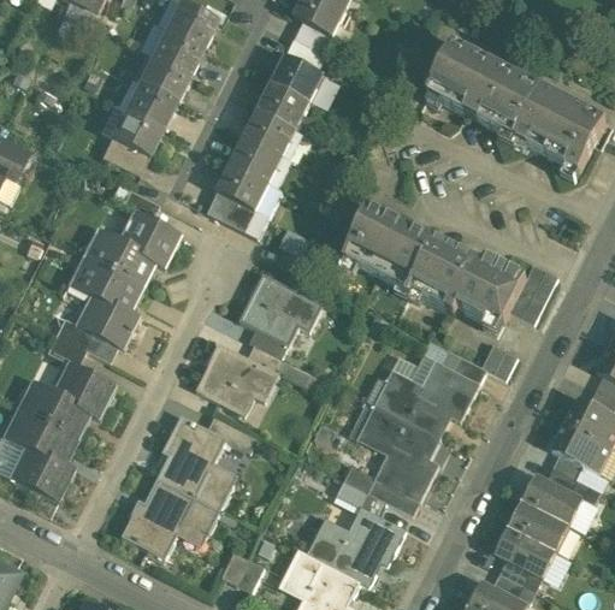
[(67,0),(67,1),(95,16),(104,0),(67,0)]
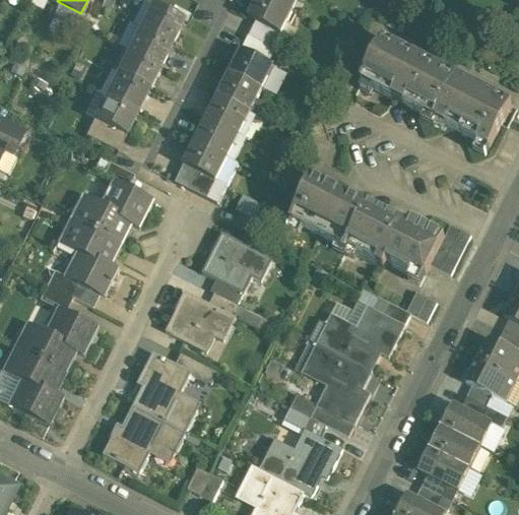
[(290,7),(276,0),(255,0),(248,15),(255,18),(279,31),(290,7)]
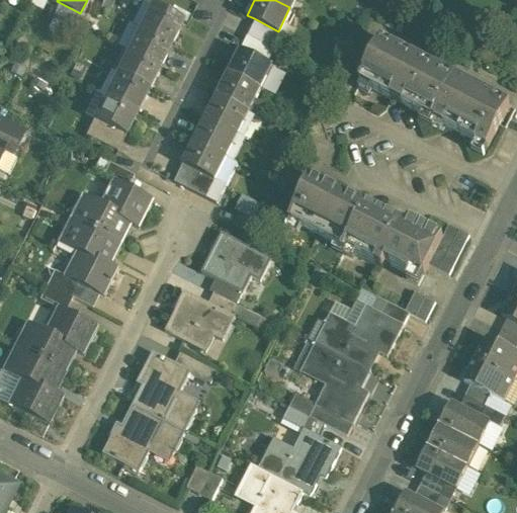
[(182,18),(150,2),(139,25),(170,41),(182,18)]
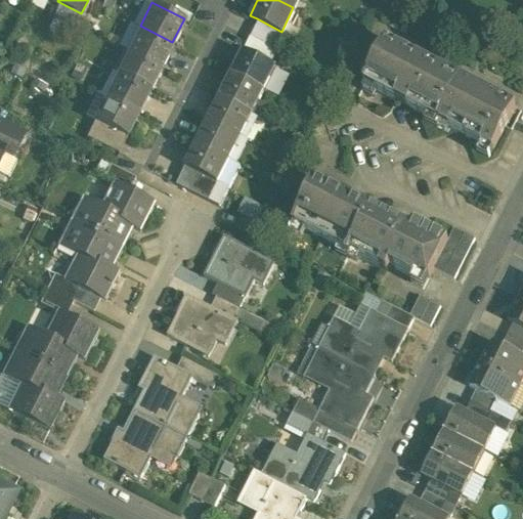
[(281,32),(257,18),(250,33),(274,46),(281,32)]
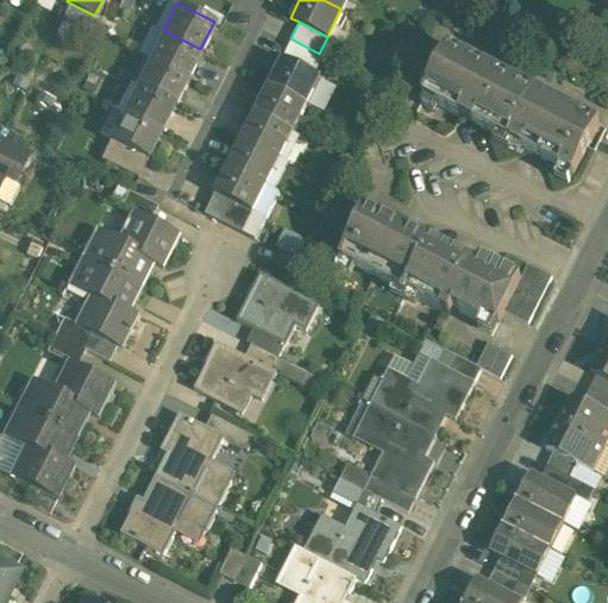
[(200,49),(163,30),(150,57),(187,75),(200,49)]
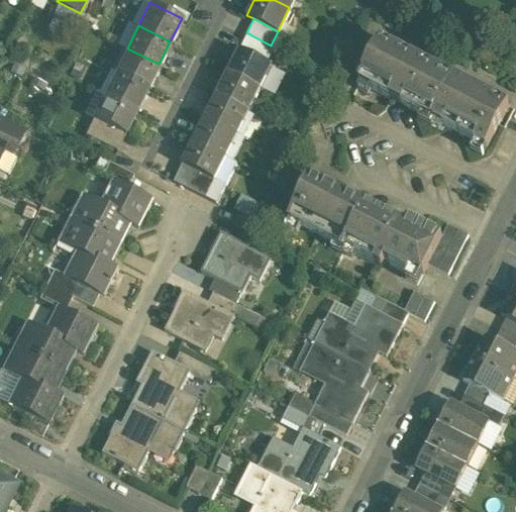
[(271,45),(246,32),(239,46),(265,60),(272,45),(271,45)]
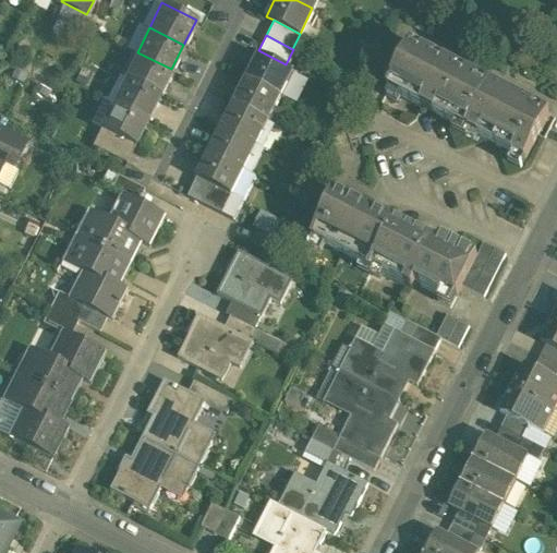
[(489,80),(409,39),(386,85),(465,127),(489,80)]
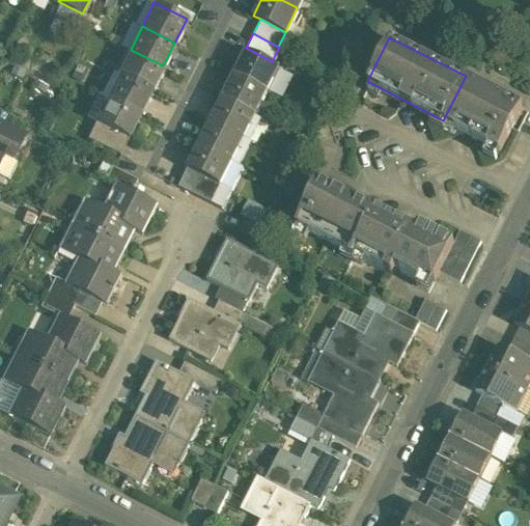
[(272,61),(246,48),(233,73),(266,88),(278,64),(272,61)]
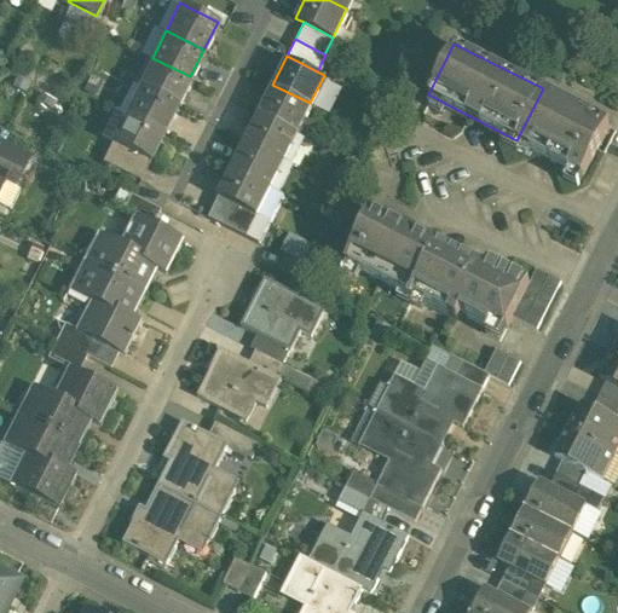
[(190,76),(152,58),(138,85),(177,103),(190,76)]
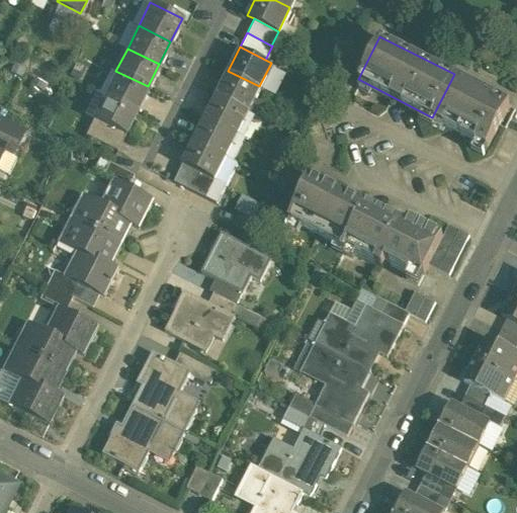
[(277,63),(265,86),(275,91),(287,67),(277,63)]
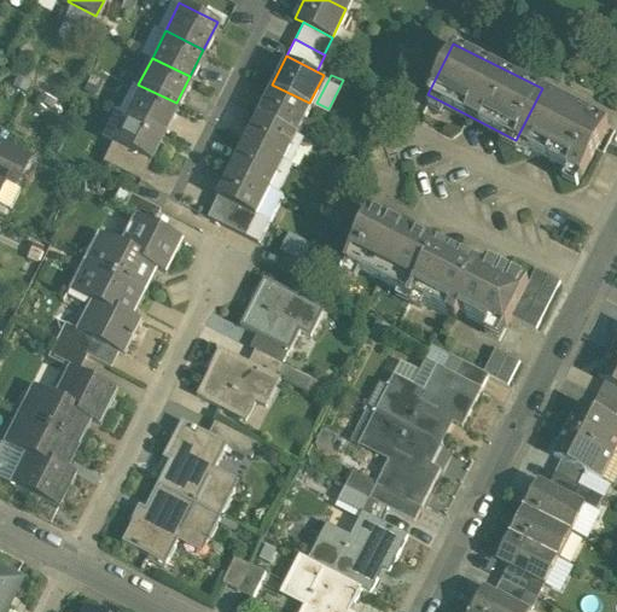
[(176,103),(138,85),(124,111),(162,130),(176,103)]
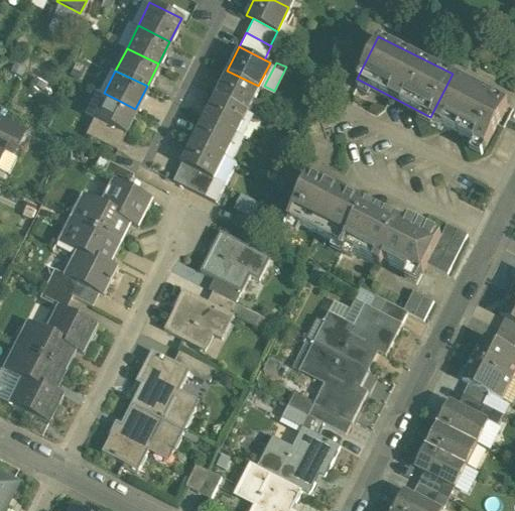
[(258,86),(227,71),(216,93),(247,109),(258,86)]
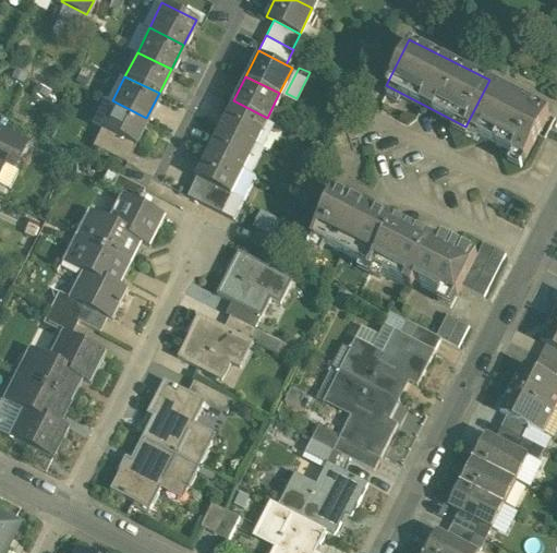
[(548,110),(489,80),(465,127),(524,156),(548,110)]
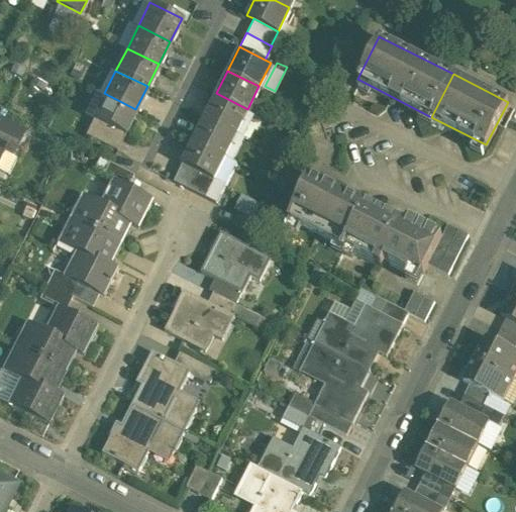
[(135,109),(104,93),(92,116),(124,132),(135,109)]
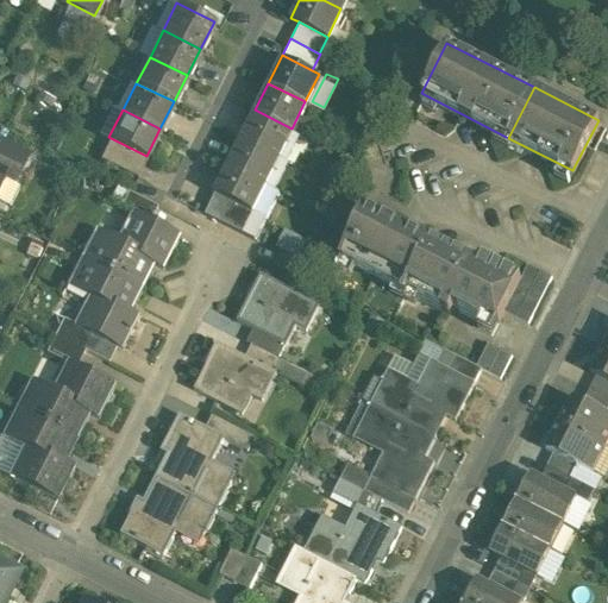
[(292,129),(255,110),(242,136),(279,155),(292,129)]
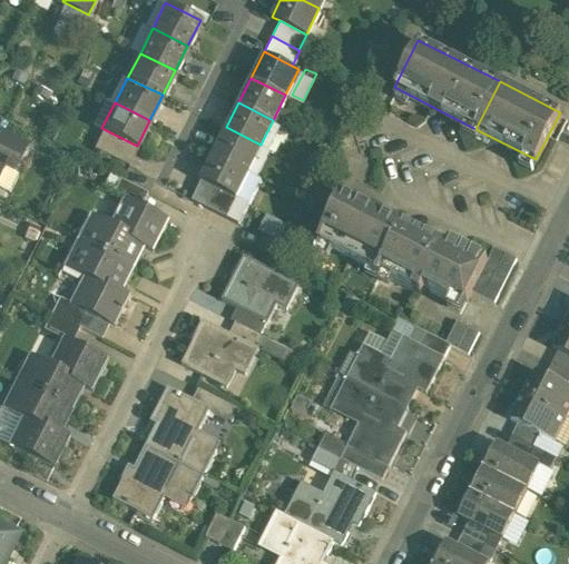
[(261,145),(226,127),(213,152),(247,170),(261,145)]
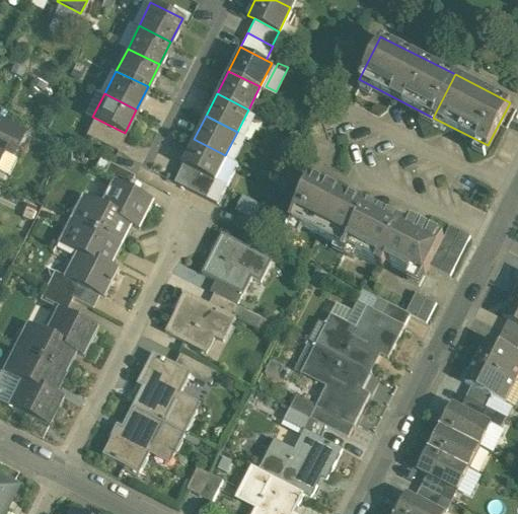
[(125,133),(92,117),(85,133),(117,149),(125,133)]
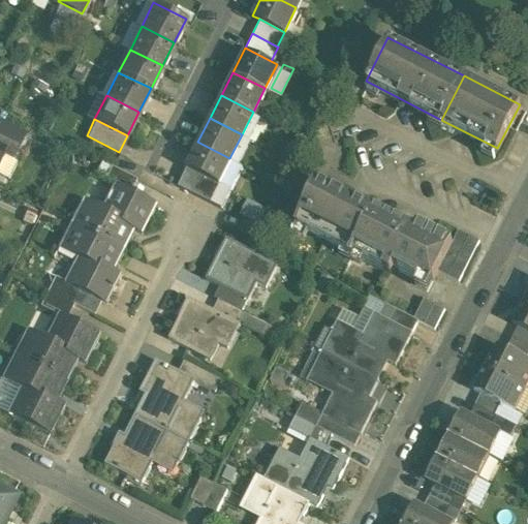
[(24,133),(0,121),(0,157),(3,153),(11,157),(24,133)]
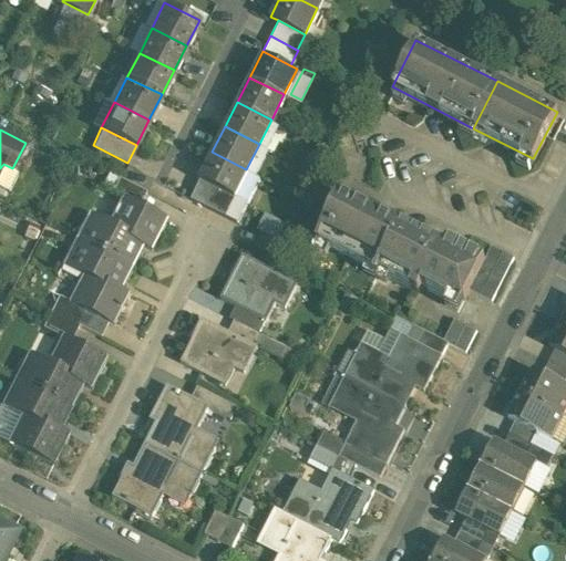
[(246,169),(212,152),(199,177),(234,194),(246,169)]
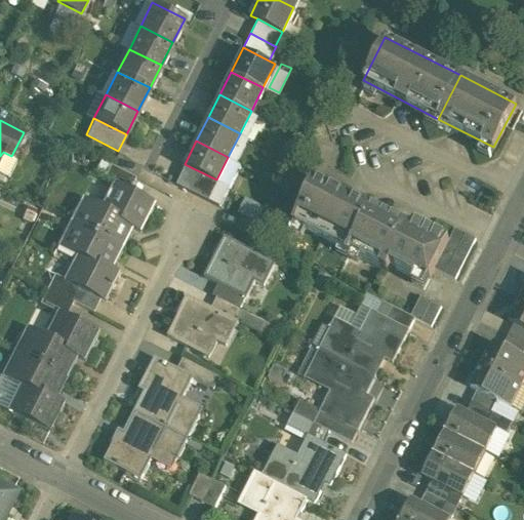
[(216,180),(208,198),(218,203),(239,162),(228,157),(216,180)]
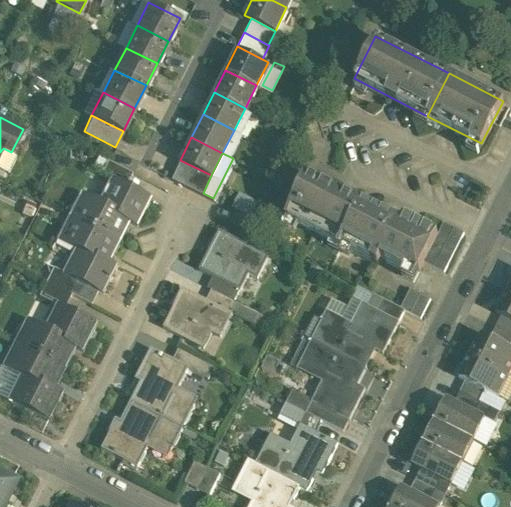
[(131,170),(106,158),(99,171),(108,176),(109,174),(125,183),(131,170)]
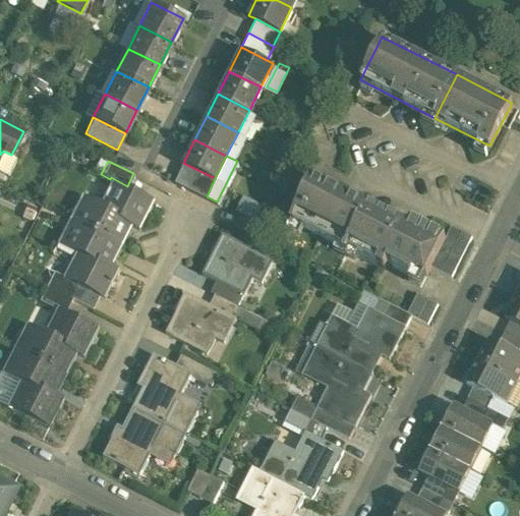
[(215,178),(183,163),(174,180),(207,196),(215,178)]
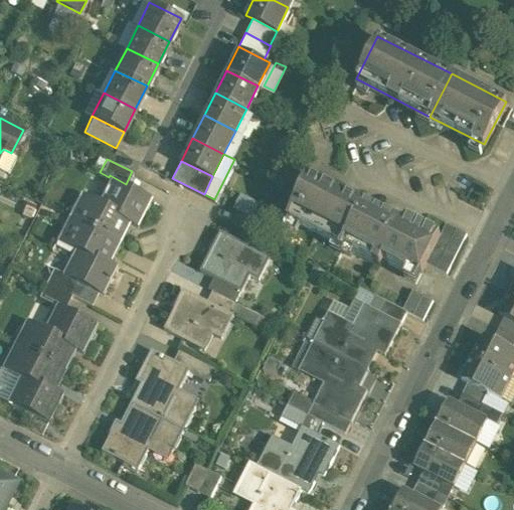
[(363,201),(309,173),(287,216),(332,238),(334,233),(344,238),(363,201)]
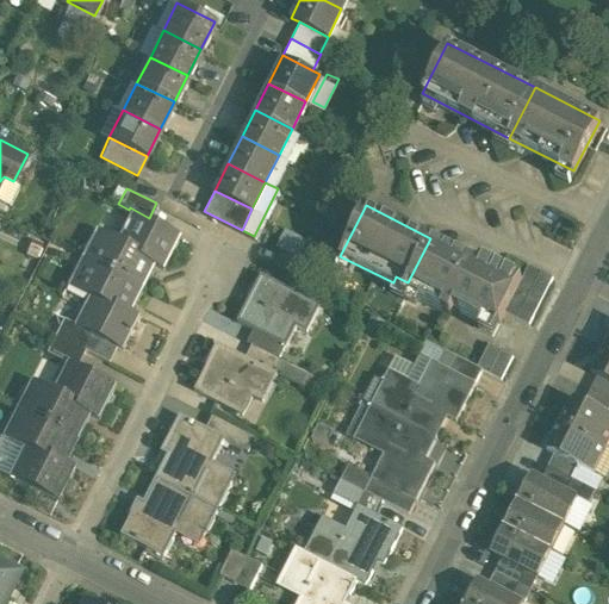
[(129,210),(115,237),(93,226),(80,254),(141,286),(153,262),(162,267),(179,232),(149,218),(130,207),(129,210)]
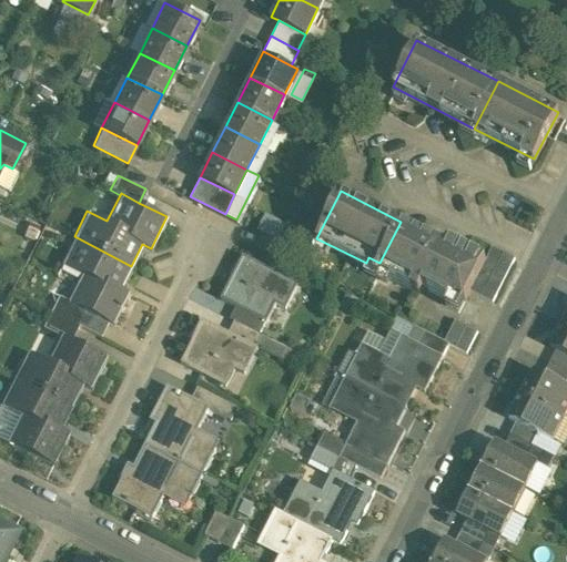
[(484,257),(447,237),(444,244),(401,222),(380,263),(392,268),(388,275),(418,289),(421,284),(448,298),(451,292),(463,298),(468,287),(484,257)]
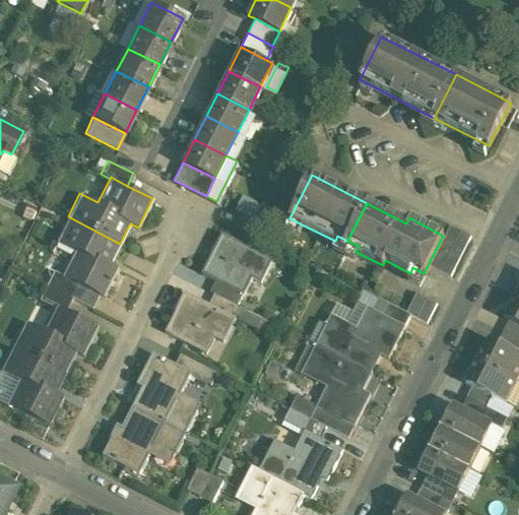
[(260,223),(238,212),(233,223),(255,234),(260,223)]
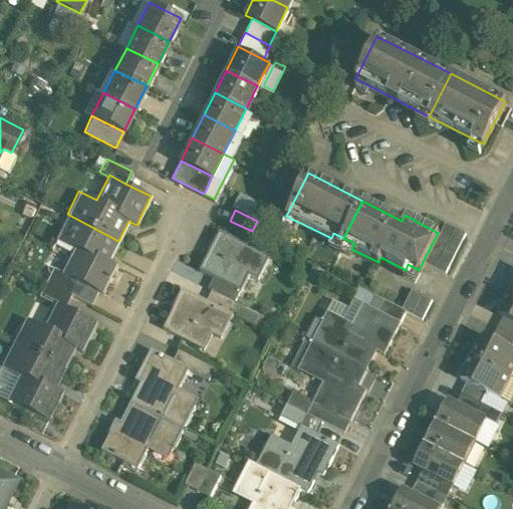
[(118,241),(67,214),(55,238),(73,247),(61,270),(60,271),(96,290),(101,292),(116,264),(109,260),(118,241)]
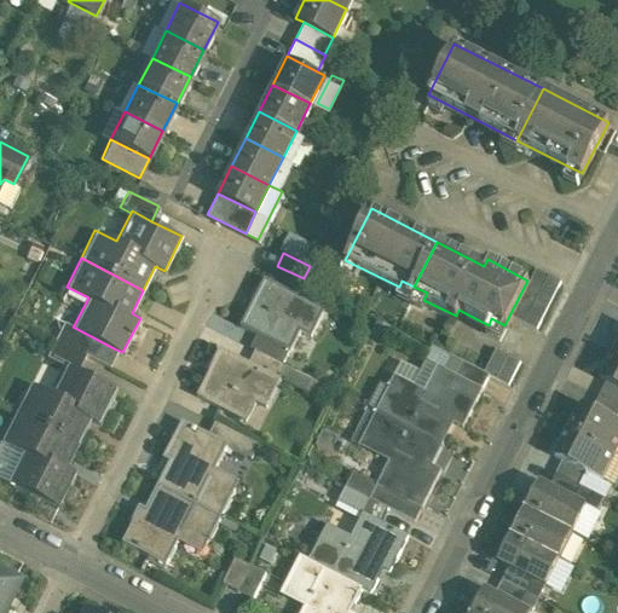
[(527,281),(510,313),(536,327),(560,278),(535,266),(527,281)]
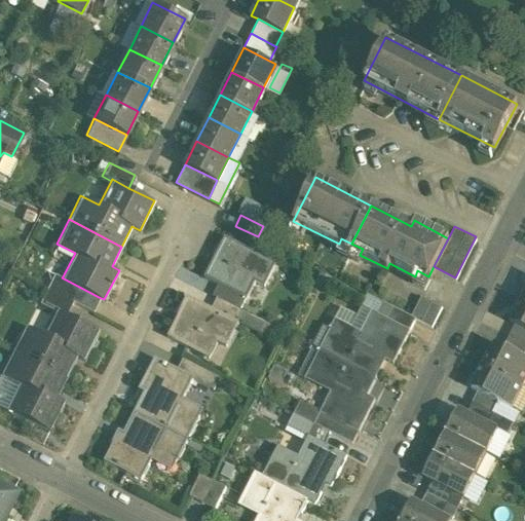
[(275,260),(224,234),(203,274),(217,282),(245,295),(246,296),(254,280),(263,284),(275,260)]
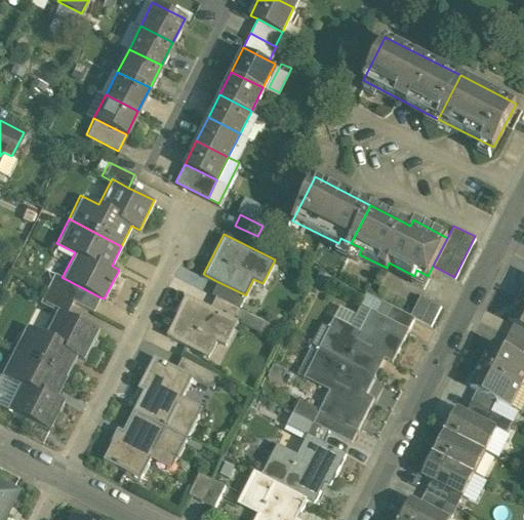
[(63,276),(53,272),(46,286),(72,298),(92,309),(98,296),(62,277),(63,276)]
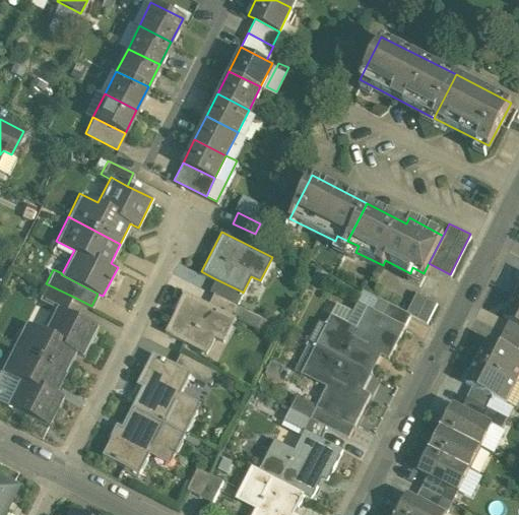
[(242,292),(214,278),(209,288),(214,292),(237,303),(242,292)]
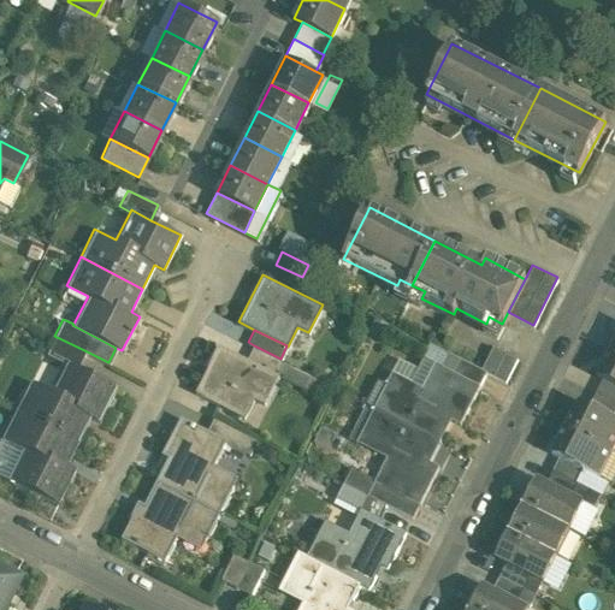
[(84,350),(54,336),(46,353),(66,362),(77,367),(84,350)]
